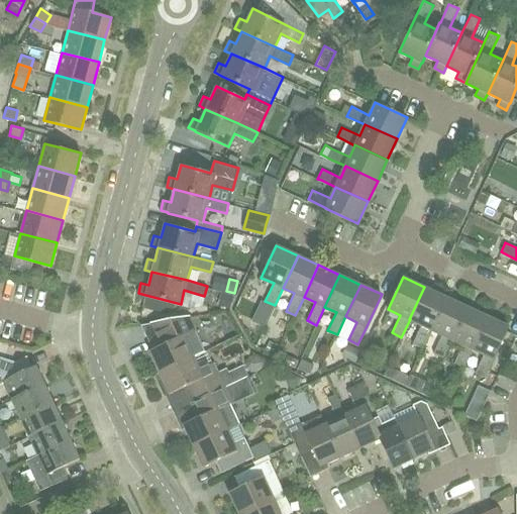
[(430,328),(445,297),(424,287),(409,319),(410,319),(421,324),(413,342),(422,346),(430,329),(430,328)]
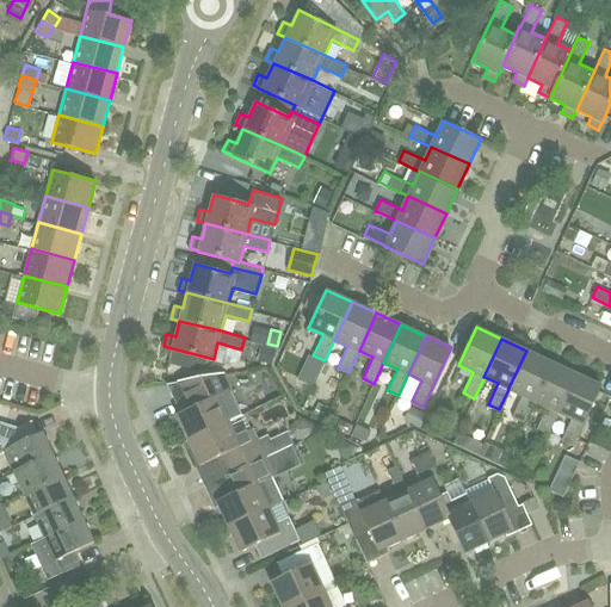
[(534,400),(551,361),(526,351),(508,388),(508,389),(523,395),(512,416),(524,421),(534,400)]
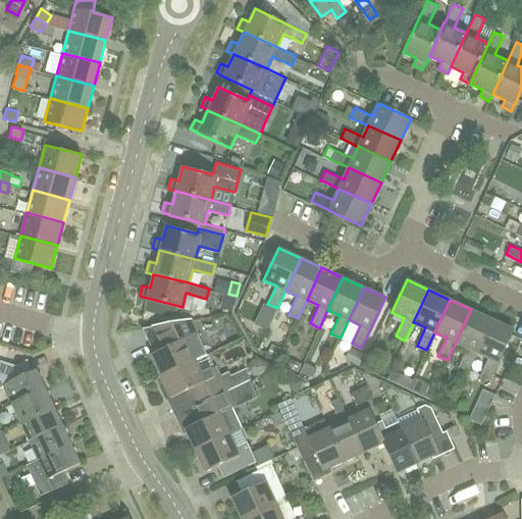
[(476,352),(491,319),(471,309),(456,342),(467,347),(459,365),(468,370),(477,352),(476,352)]
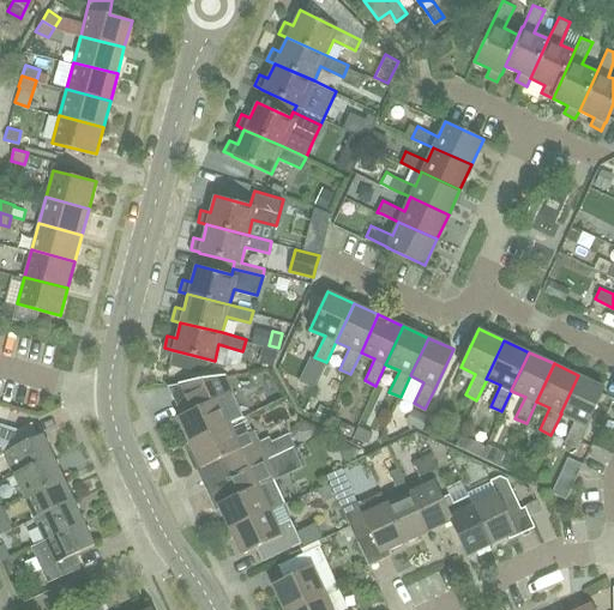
[(188,441),(229,422),(244,415),(232,391),(224,373),(167,385),(181,414),(176,416),(188,441)]
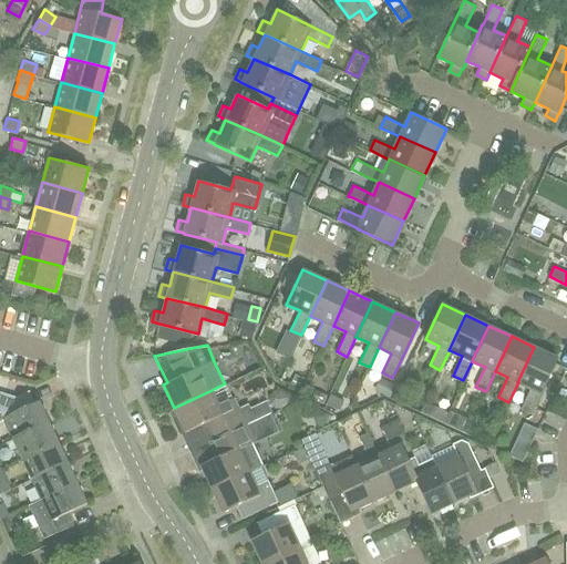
[(517,382),(518,382),(531,388),(522,408),(532,412),(540,392),(542,393),(557,358),(534,347),(517,382)]
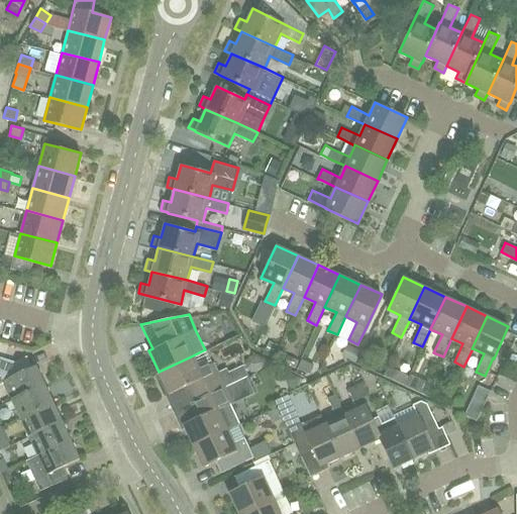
[(0,373),(12,399),(44,384),(35,365),(19,372),(14,361),(0,355),(0,373)]
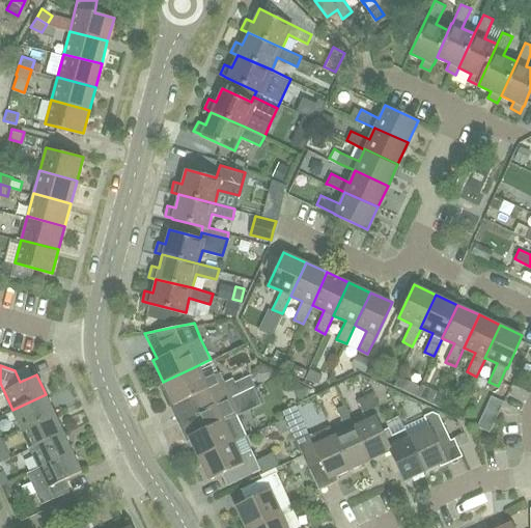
[(201,410),(231,395),(221,371),(205,380),(198,365),(163,382),(167,390),(165,391),(164,394),(169,404),(171,405),(194,394),(201,410)]
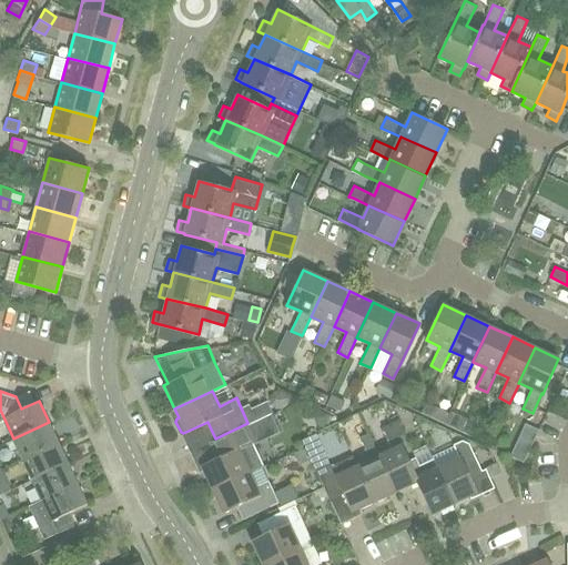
[(445,421),(449,412),(426,401),(422,411),(445,421)]
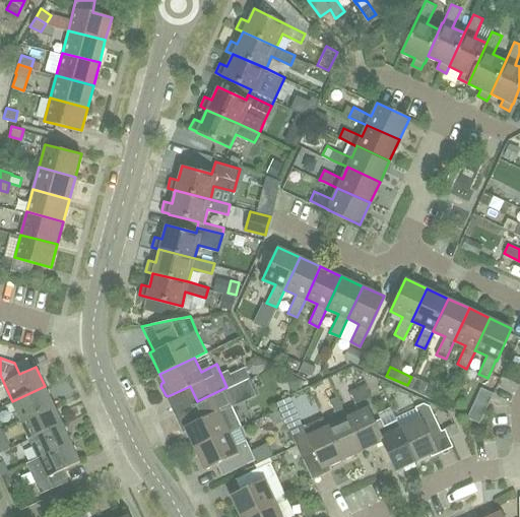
[(371,394),(366,383),(358,386),(364,398),(371,394)]
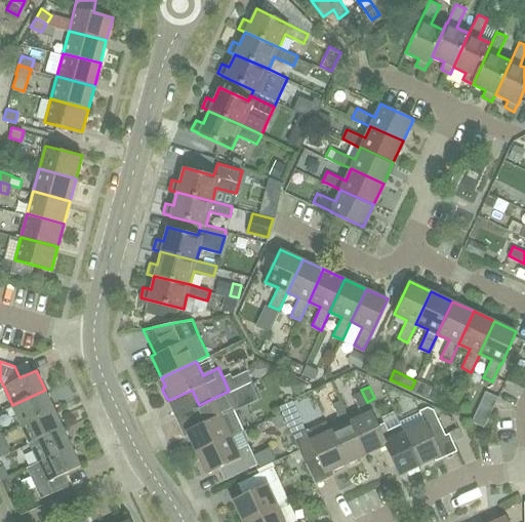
[(21,424),(54,408),(45,390),(12,405),(21,424)]
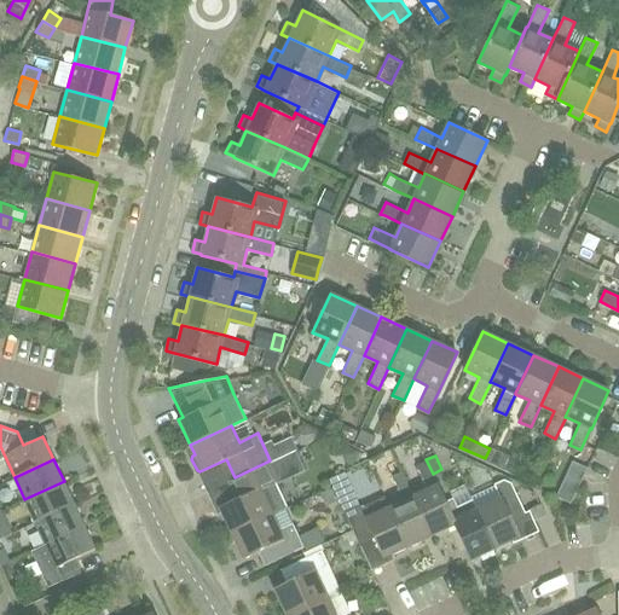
[(414,495),(432,534),(455,524),(455,523),(453,520),(453,518),(445,500),(433,474),(426,459),(416,464),(428,488),(414,495)]
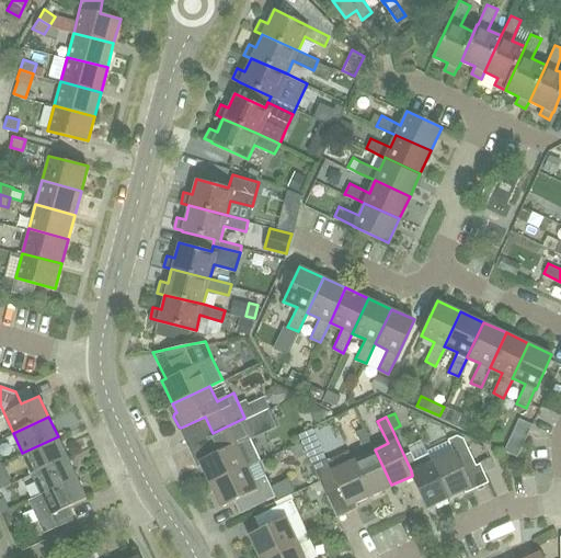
[(244,419),(244,418),(213,433),(219,450),(198,459),(209,482),(260,459),(250,437),(253,436),(244,419)]
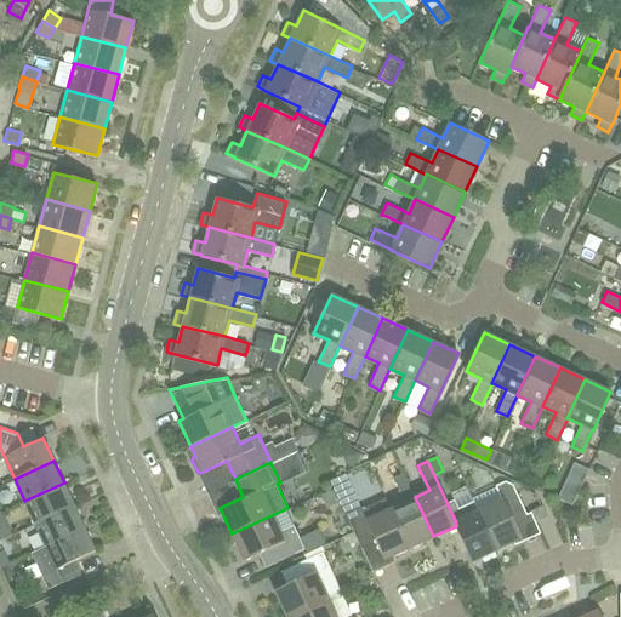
[(391,508),(409,548),(433,536),(415,497),(403,472),(393,476),(405,501),(392,508),(391,508)]
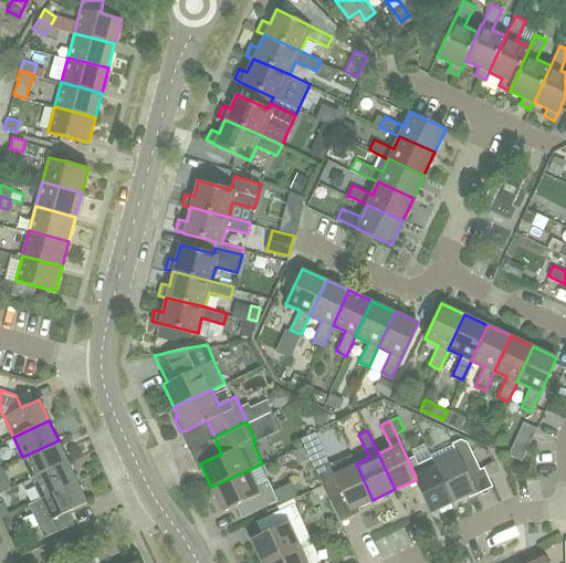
[(436,465),(453,501),(475,491),(468,473),(480,468),(468,441),(461,438),(452,442),(458,455),(436,465)]
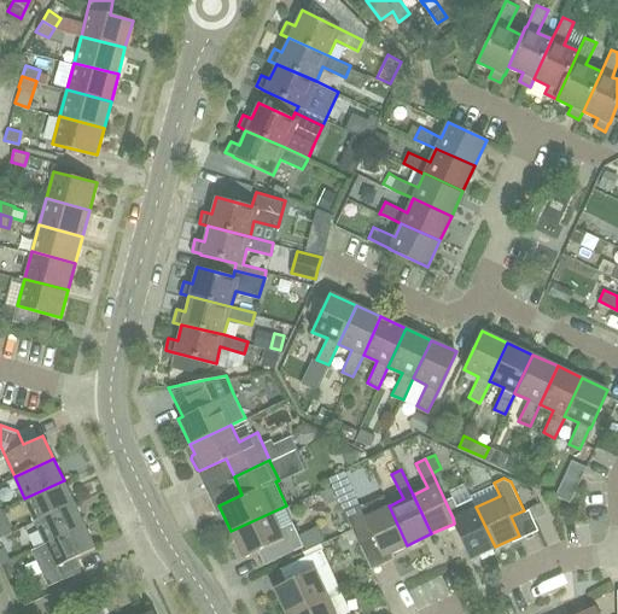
[(35,520),(74,502),(64,480),(24,498),(35,520)]
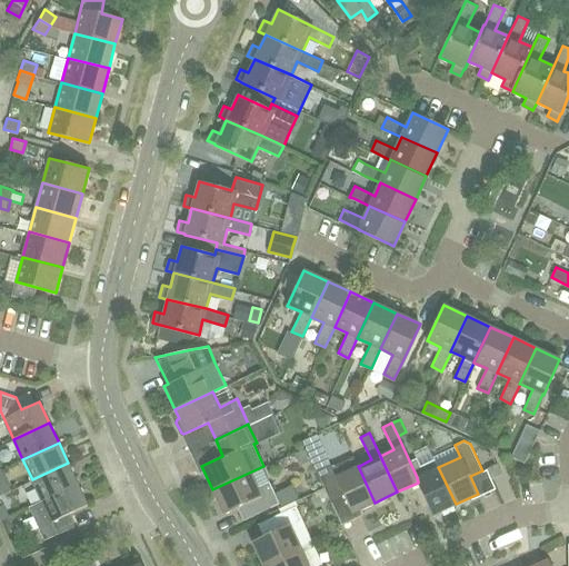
[(345,496),(352,513),(375,503),(358,466),(359,466),(353,456),(331,466),(330,463),(317,469),(331,502),(345,496)]
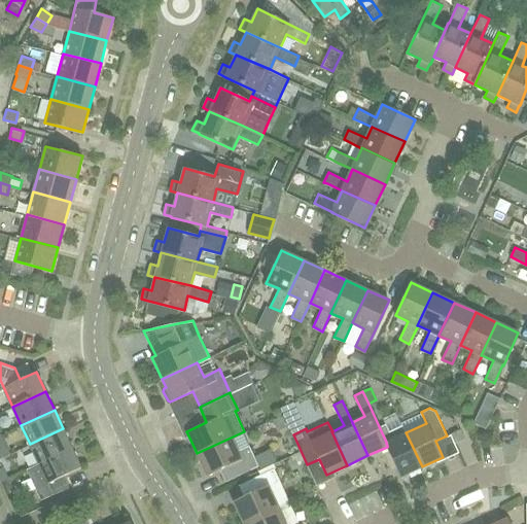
[(422,466),(406,432),(401,424),(389,430),(385,422),(379,426),(386,442),(386,443),(387,446),(387,447),(401,477),(422,466)]
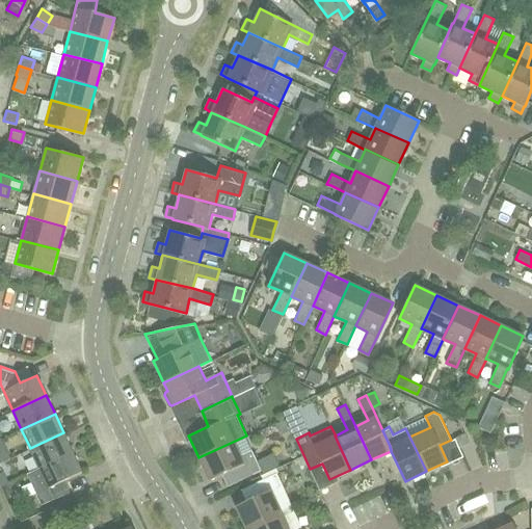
[(38,468),(73,451),(63,432),(30,448),(38,467),(38,468)]
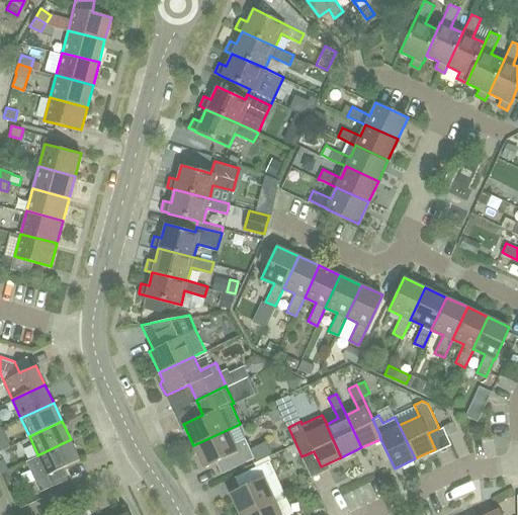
[(448,434),(456,430),(452,421),(443,426),(448,434)]
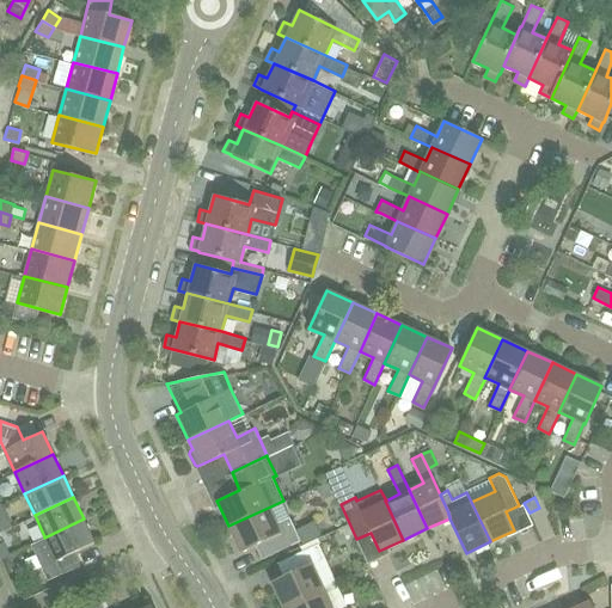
[(285,502),(283,501),(228,526),(240,552),(256,545),(262,558),(300,540),(282,503),(285,502)]
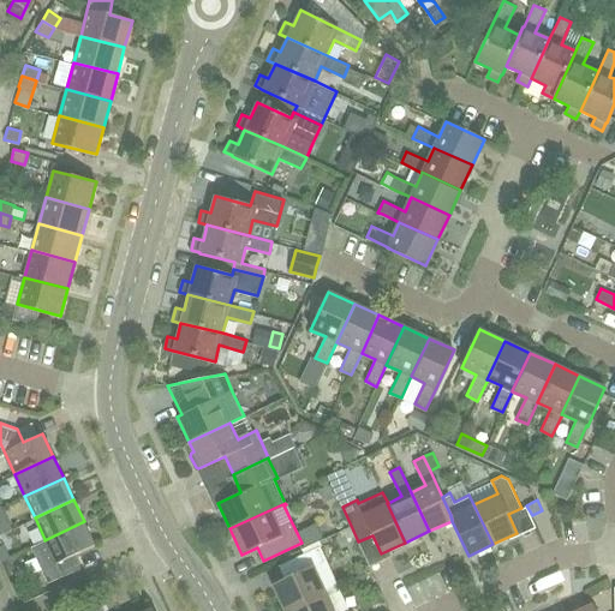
[(45,540),(45,539),(31,545),(42,568),(40,568),(47,582),(61,575),(55,562),(73,553),(95,544),(84,521),(45,540)]
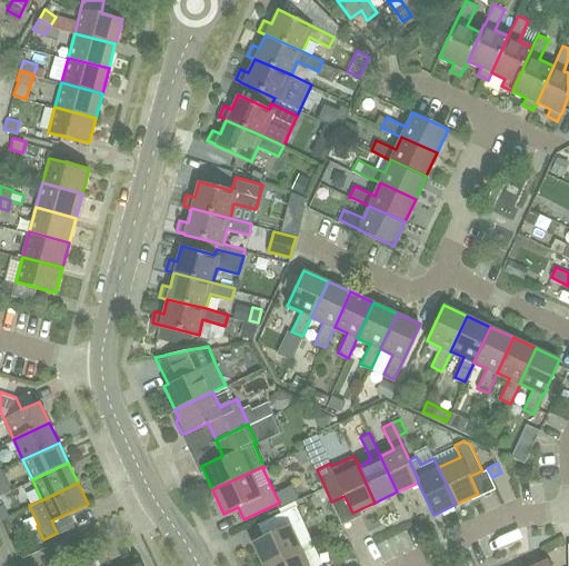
[(263,535),(251,540),(262,564),(300,547),(290,525),(301,519),(295,505),(280,512),(258,523),(263,535)]
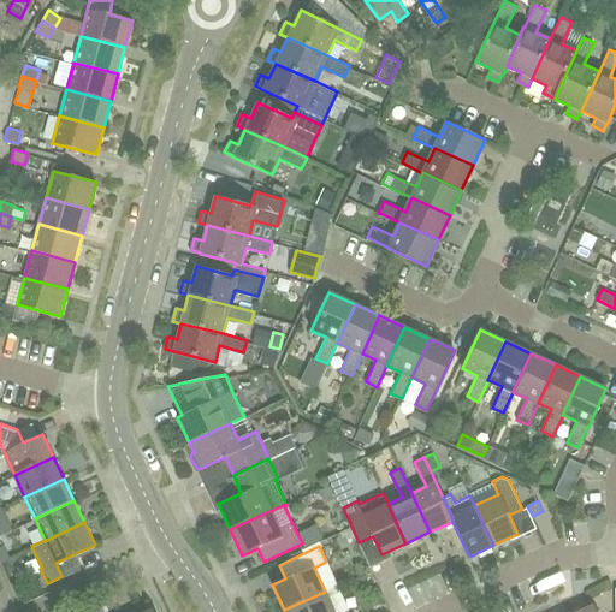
[(73,554),(55,563),(61,576),(78,568),(73,554)]
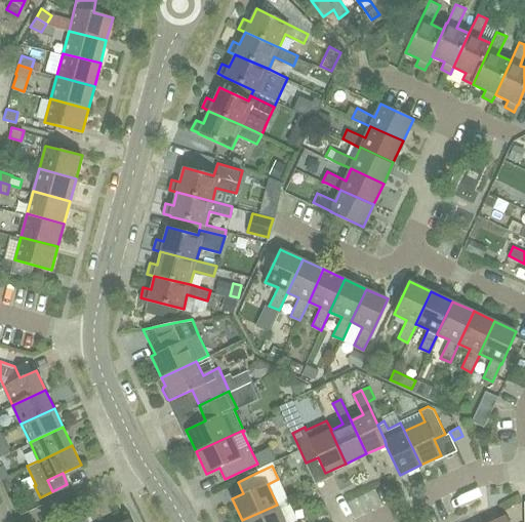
[(13,486),(8,475),(0,478),(5,489),(13,486)]
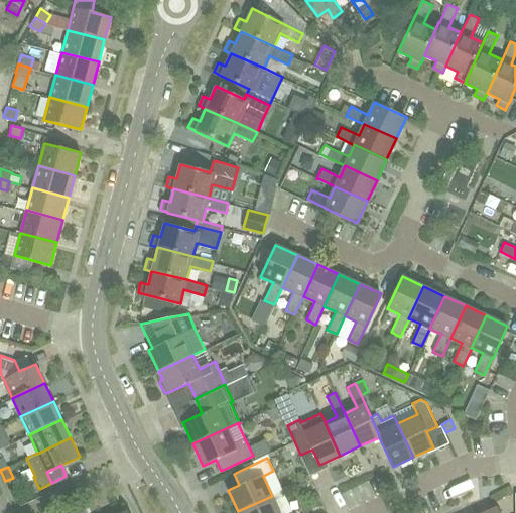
[(280,512),(272,496),(238,511),(238,512),(293,512),(292,511),(287,512),(280,512)]
